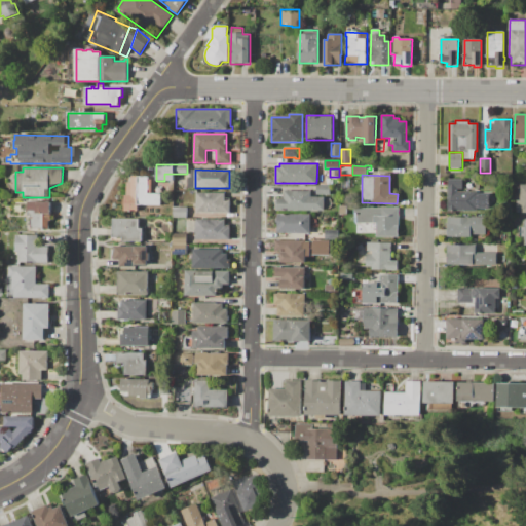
[(138,177),(138,205),(138,212),(134,212),(134,213),(129,213),(129,212),(124,212),(125,195),(127,195),(127,182),(132,182),(132,177),(138,177)]
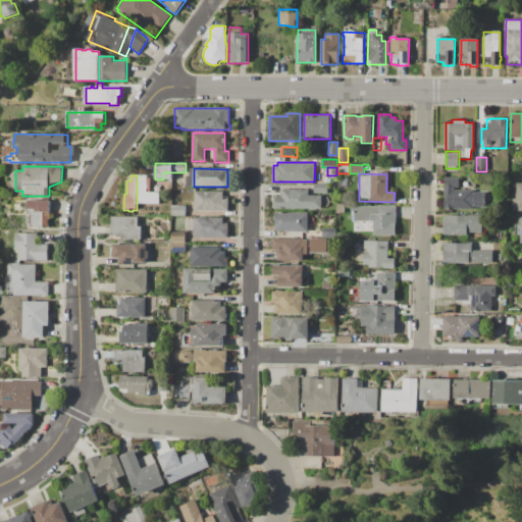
[(137,175),(147,175),(147,192),(160,193),(160,204),(137,204),(137,175)]
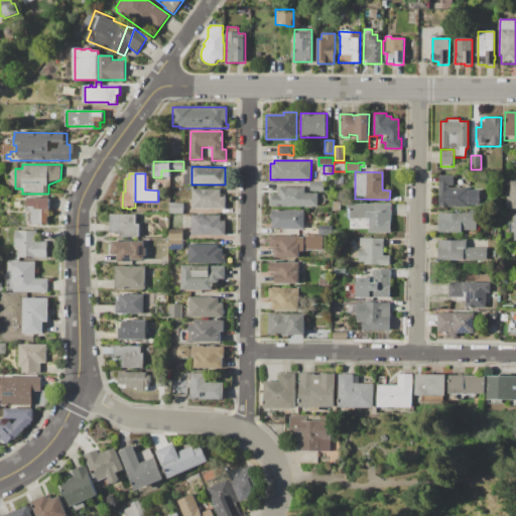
[(467,208),(439,207),(439,175),(454,175),(453,185),(448,185),(448,188),(467,188),(467,208)]
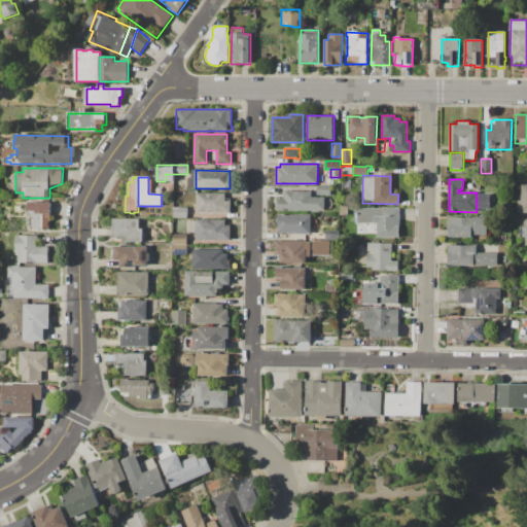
[(526,212),(526,184),(520,184),(520,202),(517,202),(517,213),(526,212)]
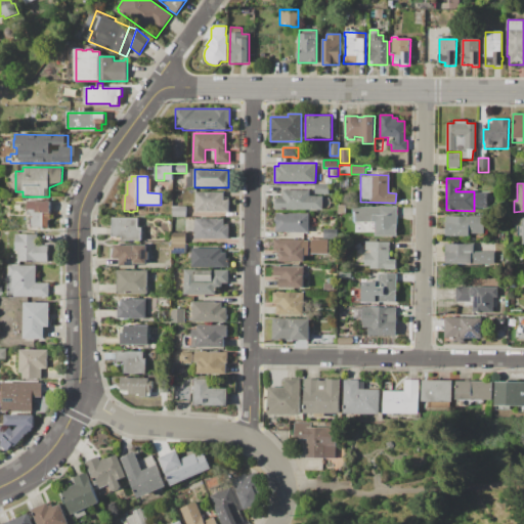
[(315,184),(330,185),(330,194),(315,194),(315,184)]
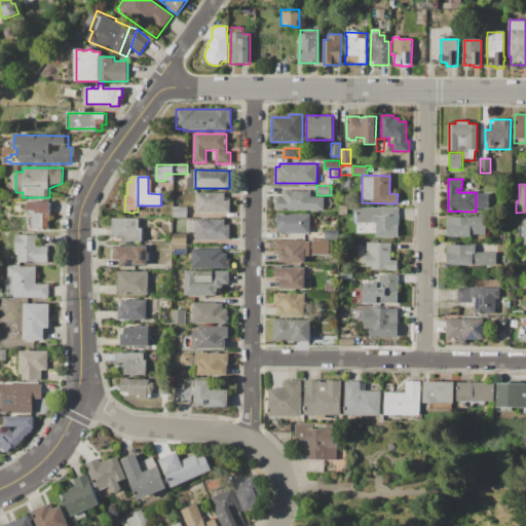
[(325,211),(276,210),(276,208),(275,208),(275,201),(276,201),(276,199),(282,199),(282,197),(284,197),(284,191),(311,191),(311,197),(329,197),(332,200),(332,205),(329,209),(325,209),(325,211)]
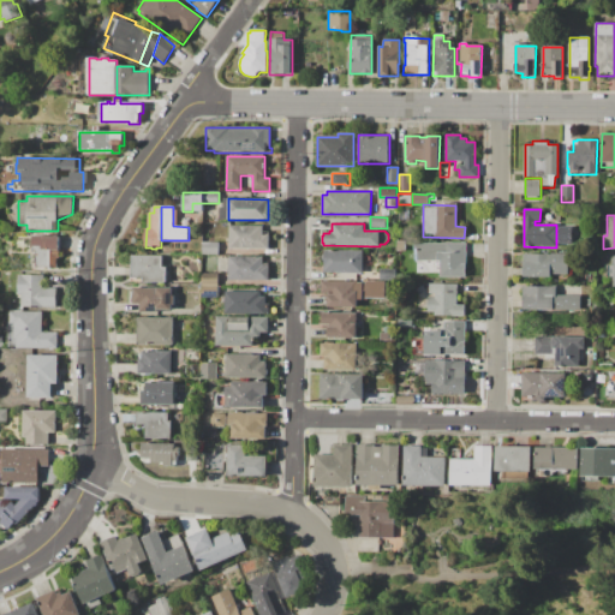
[(230,226),(263,226),(263,232),(269,232),(269,250),(230,249),(230,226)]
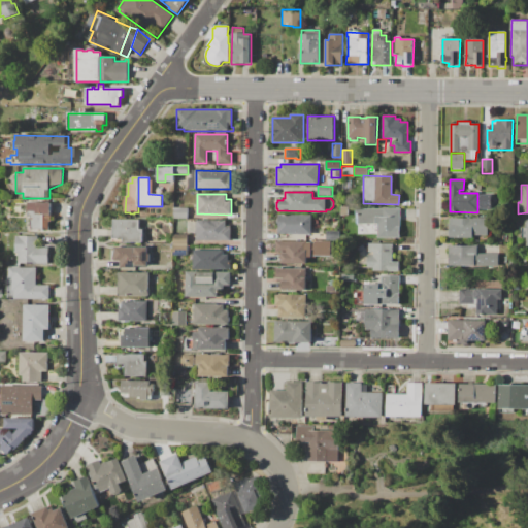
[(8,200),(22,200),(21,208),(8,208),(8,200)]
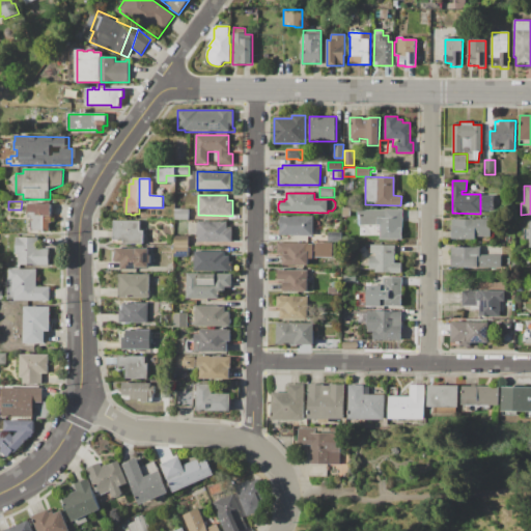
[(29,203),(51,204),(51,215),(52,215),(52,223),(50,223),(50,231),(31,231),(31,227),(29,227),(29,203)]
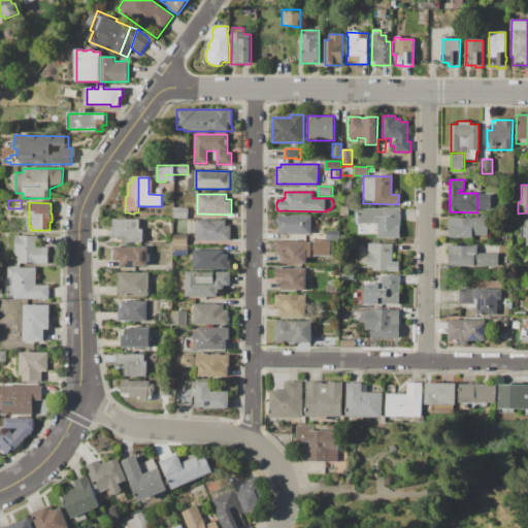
[(340,206),(349,207),(349,216),(340,216),(340,206)]
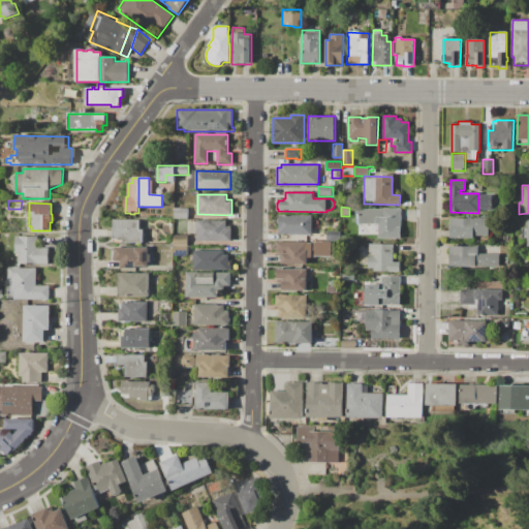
[(162,209),(174,209),(174,218),(162,217),(162,209)]
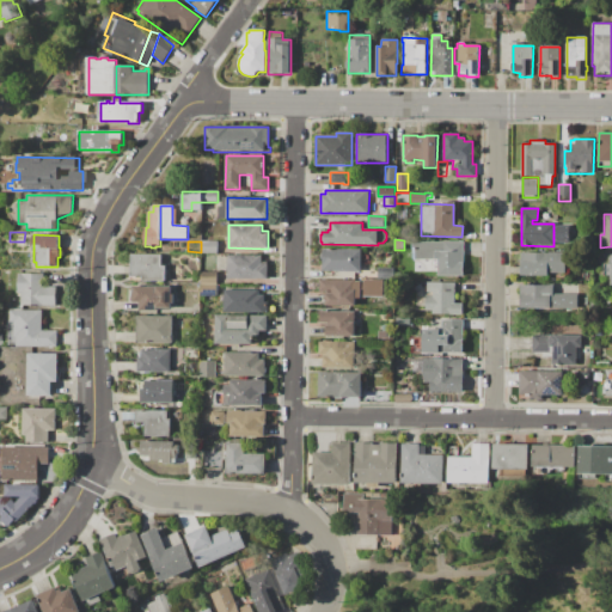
[(218,242),(218,254),(201,252),(201,242),(218,242)]
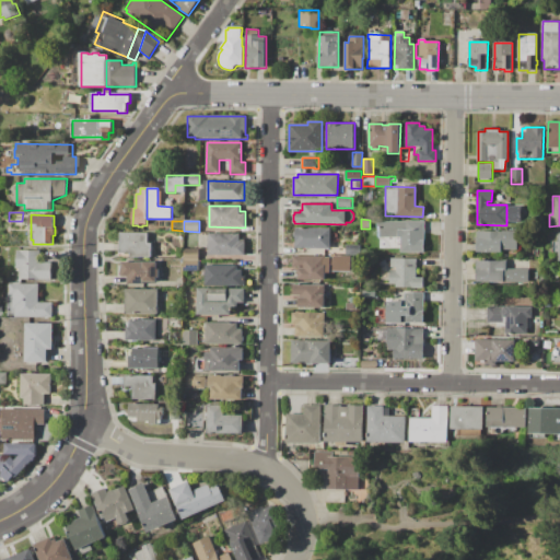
[(424,221),(377,221),(377,237),(400,237),(399,252),(423,252),(424,221)]
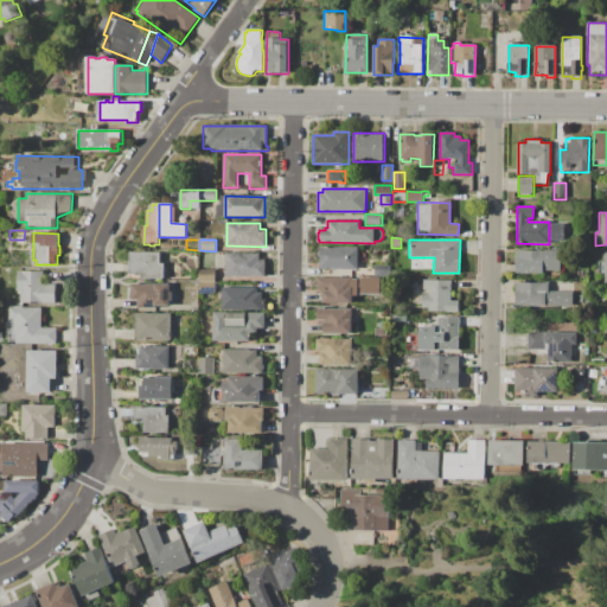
[(320,248),(358,248),(357,270),(319,270),(319,259),(318,256),(318,253),(320,250),(320,248)]
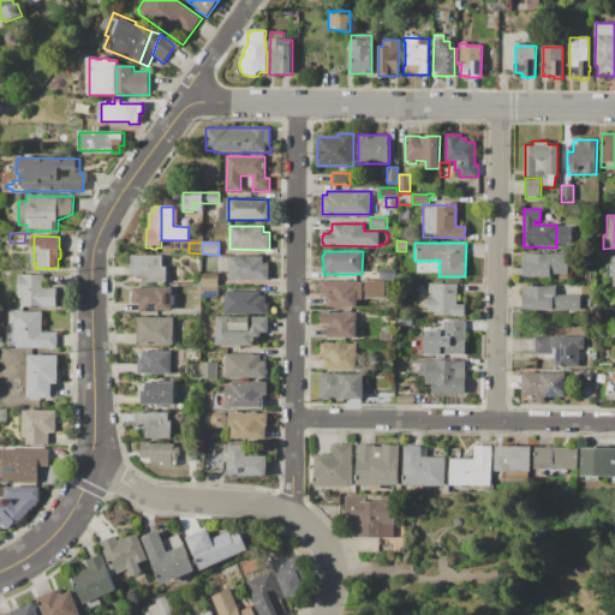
[(523,254),(568,255),(568,274),(550,274),(550,278),(523,278),(523,269),(524,269),(524,266),(523,266),(523,254)]
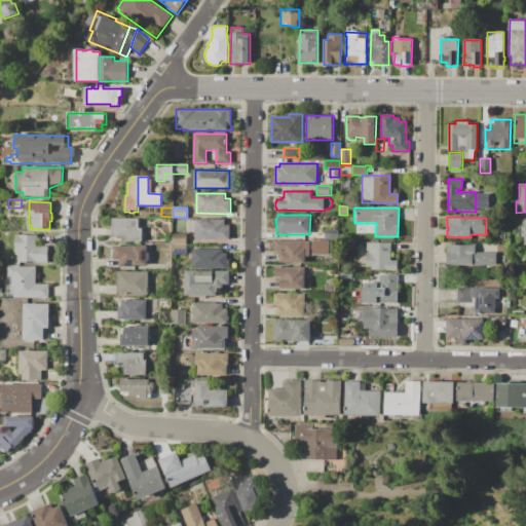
[(112,219),(139,219),(139,229),(142,229),(142,241),(122,241),(122,238),(112,238),(112,219)]
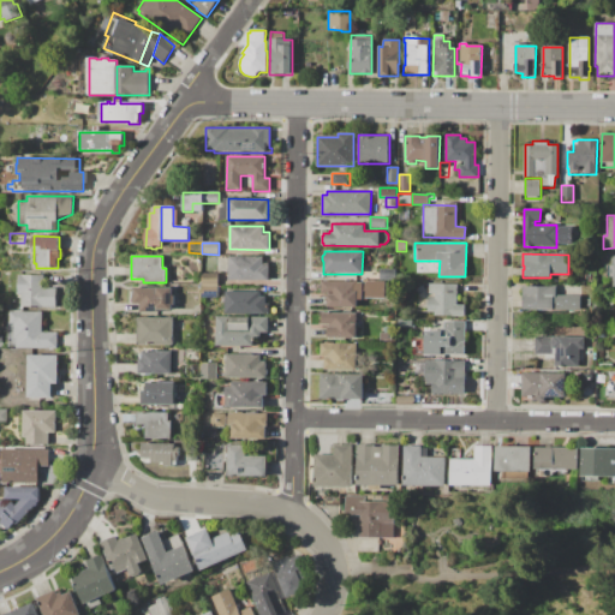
[(230,257),(263,257),(263,263),(268,263),(268,266),(269,266),(269,280),(228,280),(230,257)]
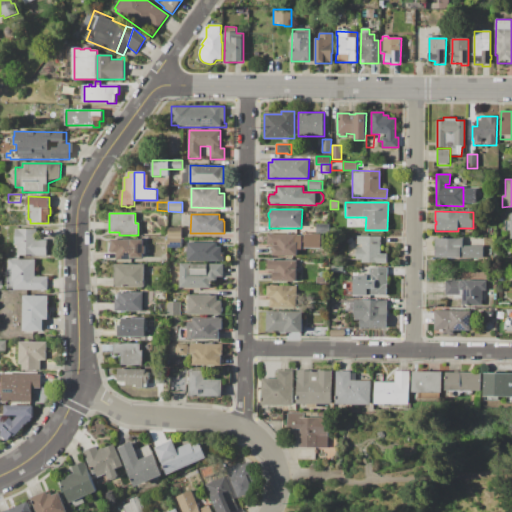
[(316,224),(329,224),(329,233),(316,233),(316,224)]
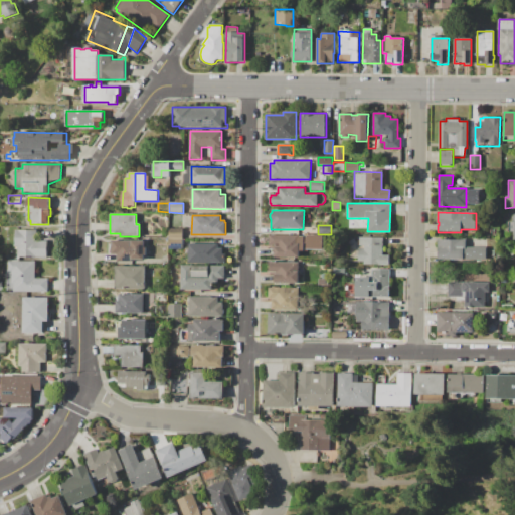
[(169,228),(182,229),(182,239),(169,239),(169,228)]
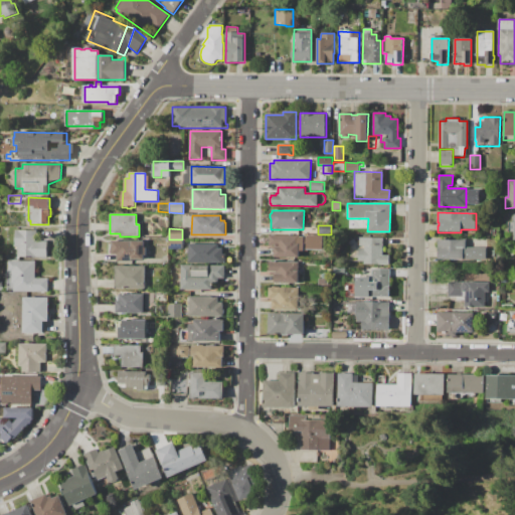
[(15,230),(37,230),(37,232),(38,232),(38,240),(37,240),(37,241),(47,241),(47,258),(18,258),(18,247),(15,247),(15,230)]
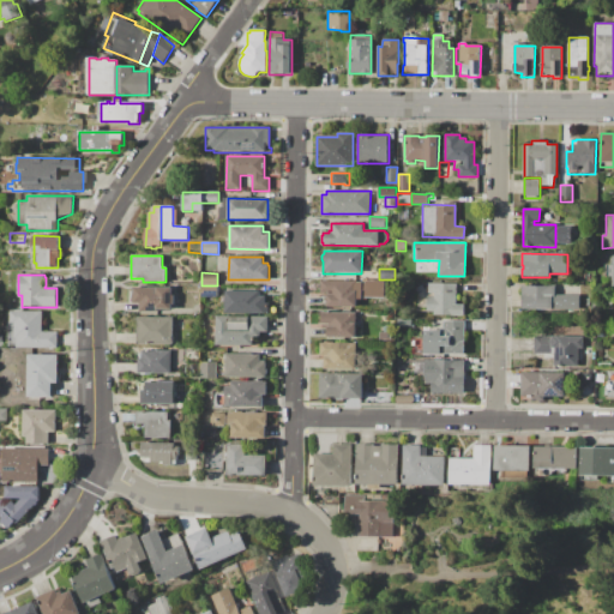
[(321,281),(357,282),(357,307),(326,306),(327,293),(321,293),(321,281)]
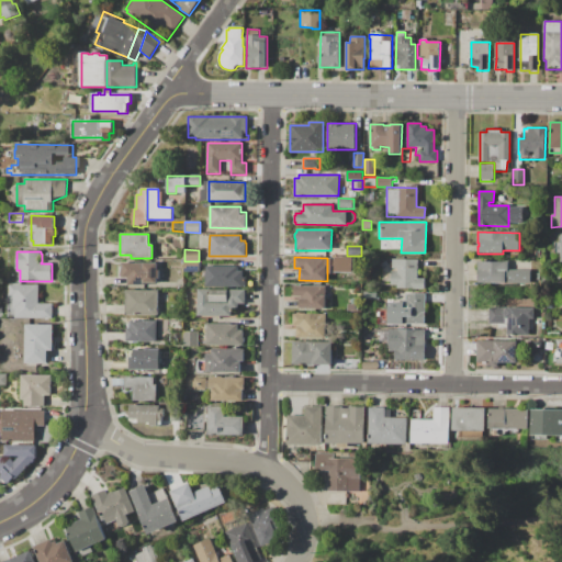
[(392,259),(418,259),(418,279),(426,279),(426,289),(415,289),(415,288),(397,288),(397,285),(392,285),(392,271),(397,271),(397,269),(392,269),(392,259)]
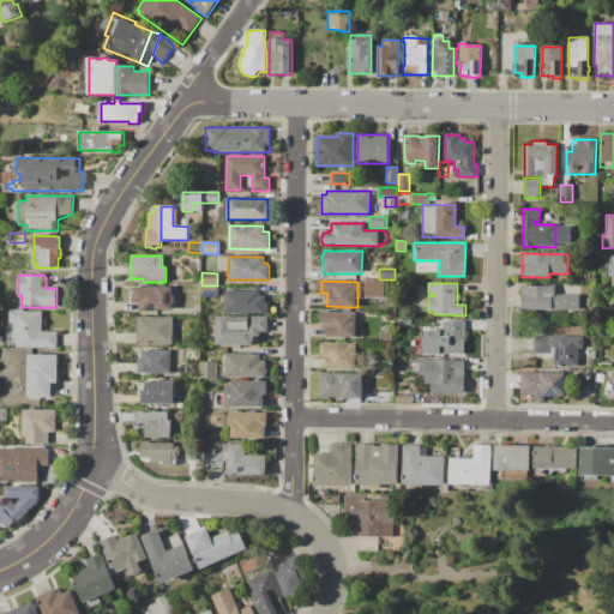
[(202,286),(217,286),(217,296),(202,296),(202,286)]
